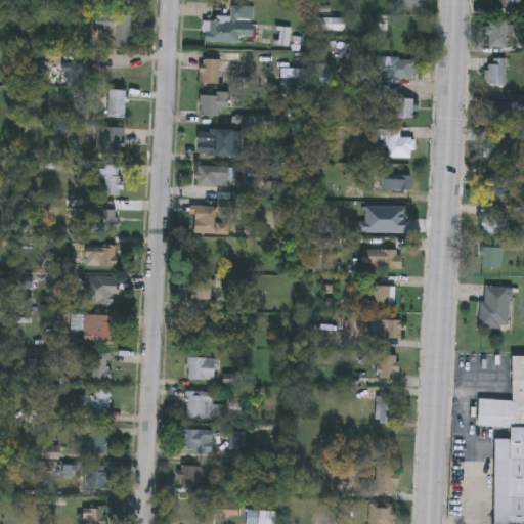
[(108,47),(108,31),(96,31),(96,13),(115,13),(115,0),(132,0),(132,48),(108,47)]
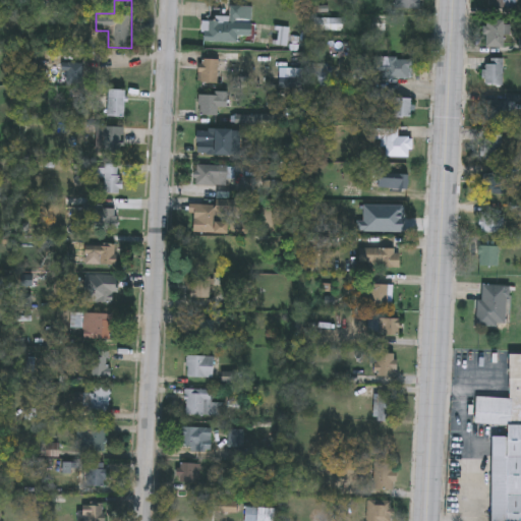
[(396,8),(396,0),(420,0),(420,8),(396,8)]
